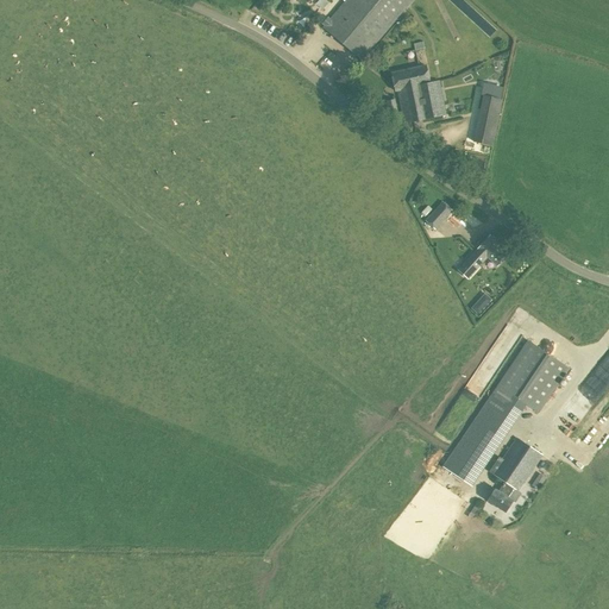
[(362,61),(413,0),(345,0),(322,29),(362,61)]
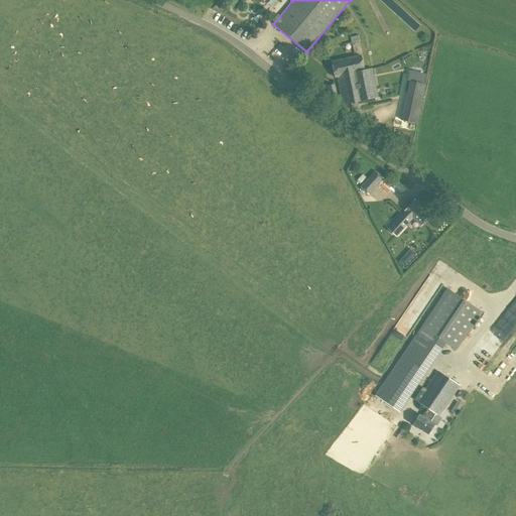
[(364,71),(361,55),(332,61),(336,84),(338,83),(342,105),(377,98),(371,69),(364,71)]
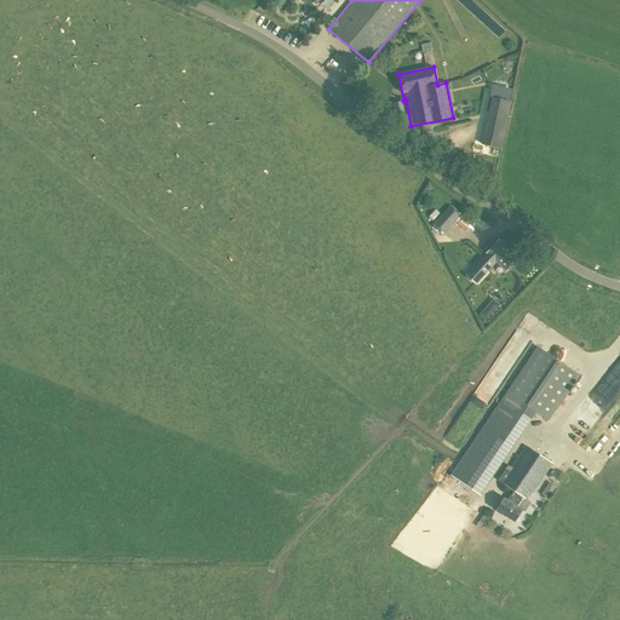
[(492,97),(487,116),(507,120),(511,102),(492,97)]
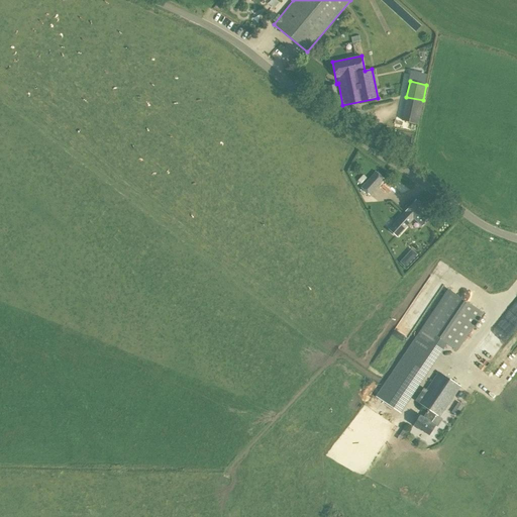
[(403,111),(401,121),(418,124),(420,114),(403,111)]
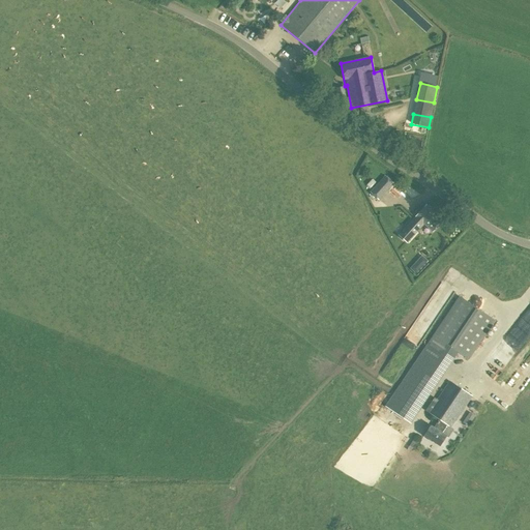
[(393,182),(386,175),(381,181),(388,188),(393,182)]
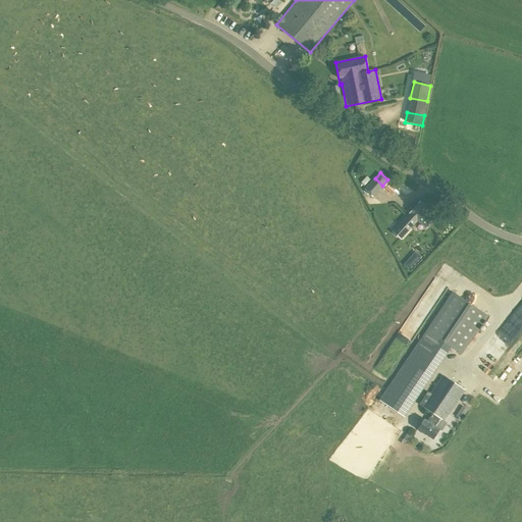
[(435,217),(420,203),(410,213),(392,231),(401,240),(410,229),(418,221),(425,228),(435,217)]
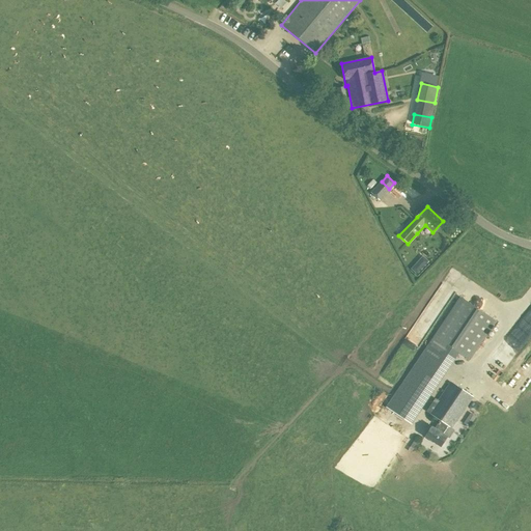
[(416,275),(422,269),(416,262),(411,269),(416,275)]
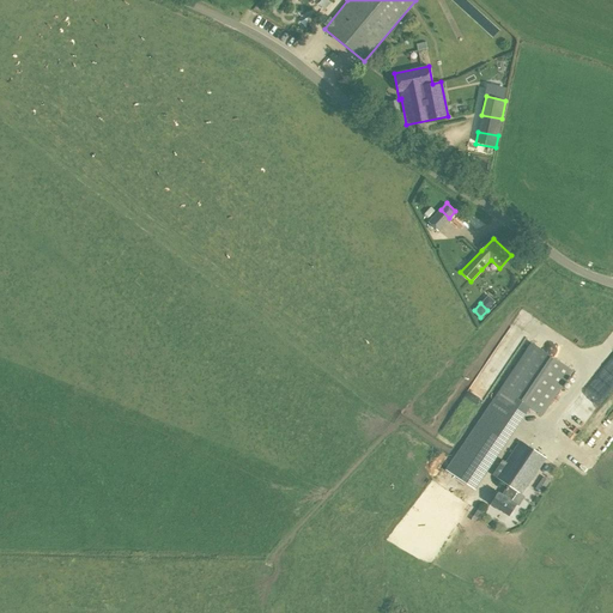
[(542,417),(572,371),(530,343),(445,469),(475,490),(529,408),(542,417)]
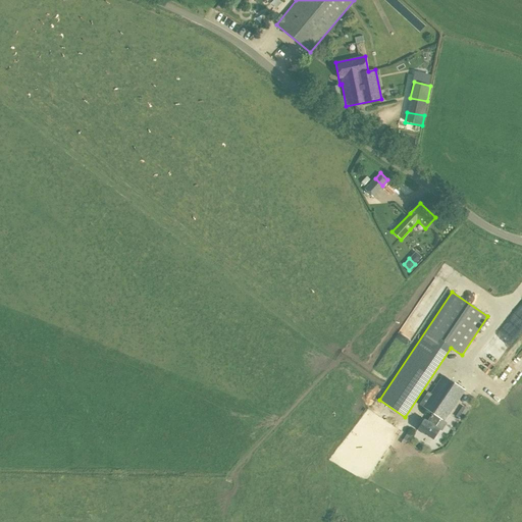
[(444,422),(465,390),(442,375),(430,394),(427,392),(419,405),(432,414),(426,421),(424,420),(418,429),(432,439),(438,429),(435,427),(440,419),(444,422)]
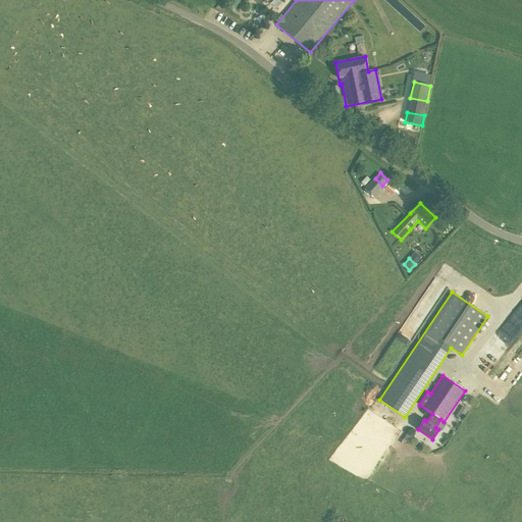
[(408,427),(404,433),(409,436),(413,430),(408,427)]
